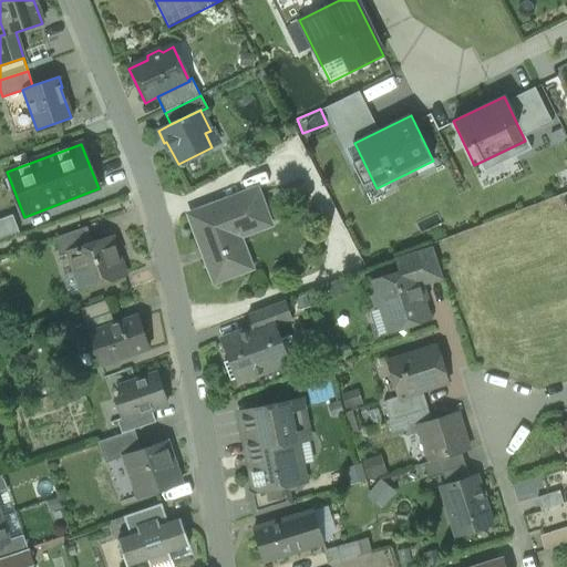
[(256,191),(189,216),(215,281),(249,268),(234,228),(266,216),(256,191)]
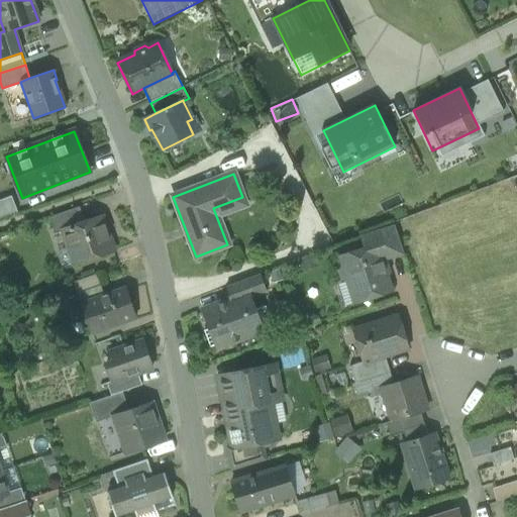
[(11,197),(0,201),(0,218),(17,212),(11,197)]
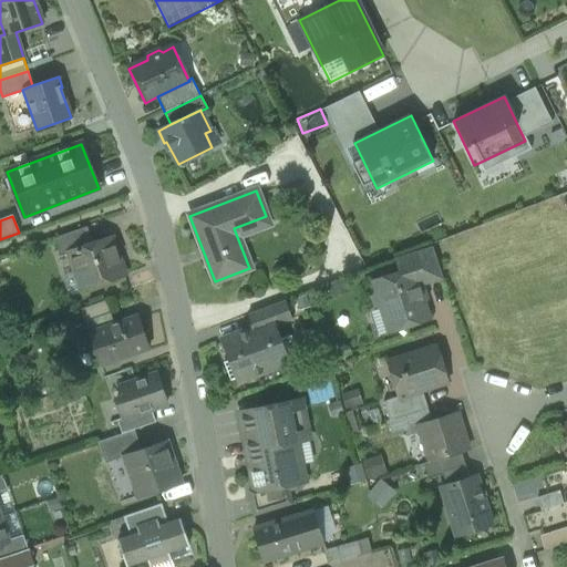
[(86,227),(53,239),(60,257),(68,254),(68,253),(93,244),(86,227)]
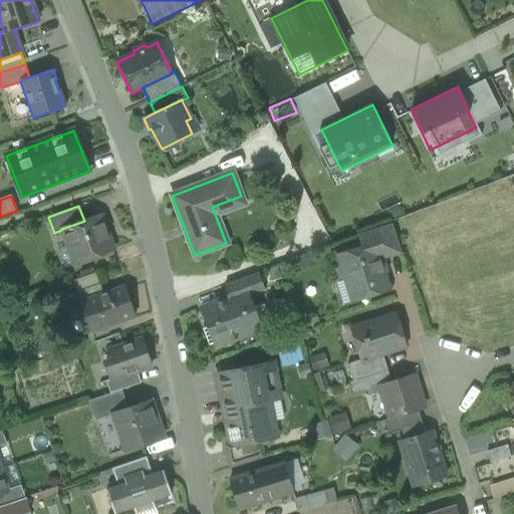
[(84,221),(61,229),(61,230),(67,247),(71,246),(77,262),(113,250),(101,215),(84,221)]
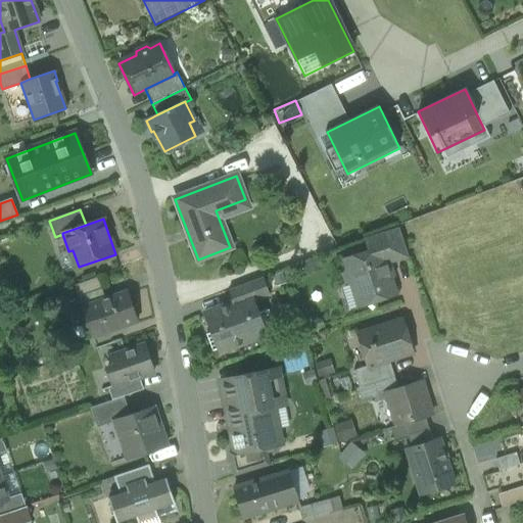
[(398,228),(375,235),(379,248),(380,248),(385,264),(408,256),(398,228)]
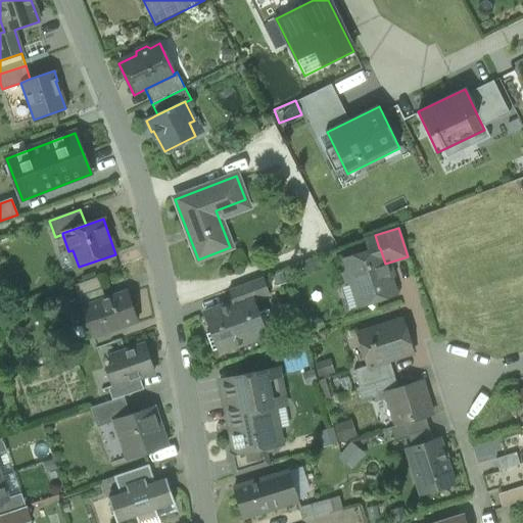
[(379,248),(343,259),(346,270),(342,275),(345,283),(351,285),(352,288),(353,288),(359,301),(366,298),(371,303),(378,301),(379,297),(394,292),(385,264),(380,248),(379,248)]
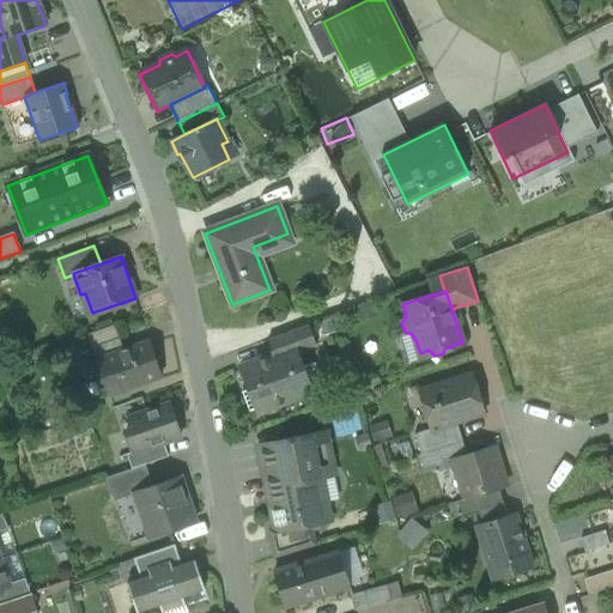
[(308,326),(267,340),(273,356),(296,347),(298,353),(316,346),(308,326)]
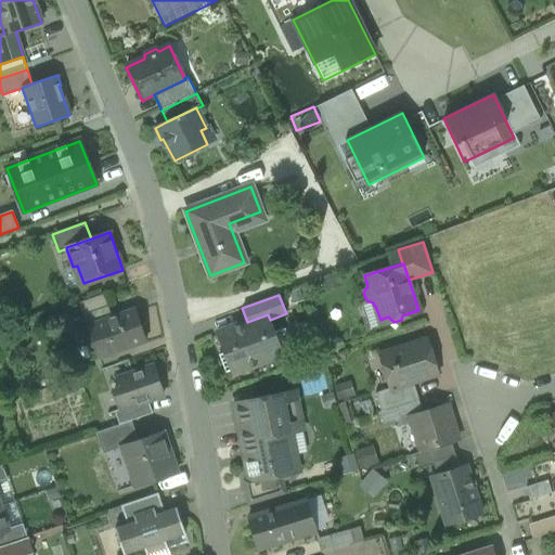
[(106,309),(82,317),(87,327),(110,320),(106,309)]
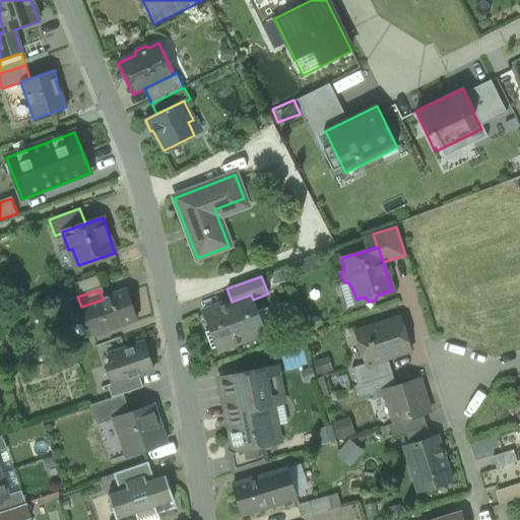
[(103,300),(81,307),(91,335),(135,320),(126,291),(103,300)]
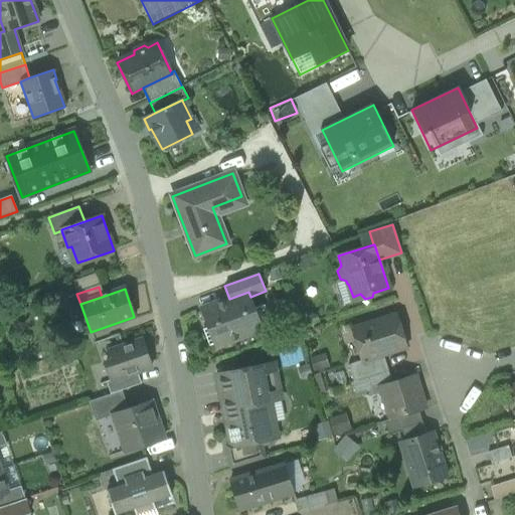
[(229,299),(200,310),(207,328),(203,330),(209,346),(214,345),(215,347),(263,330),(262,326),(269,318),(264,305),(254,309),(250,297),(248,292),(229,299)]
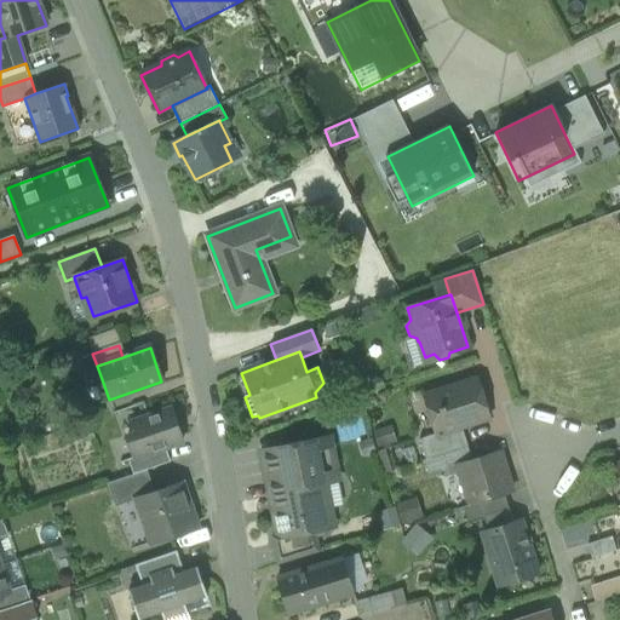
[(476,380),(432,394),(437,409),(429,413),(435,435),(436,436),(461,428),(488,419),(476,380)]
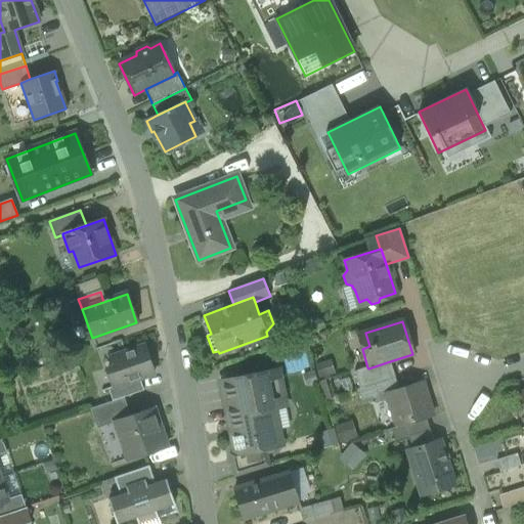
[(144,346),(111,357),(115,367),(106,369),(113,387),(114,388),(139,380),(154,375),(144,346)]
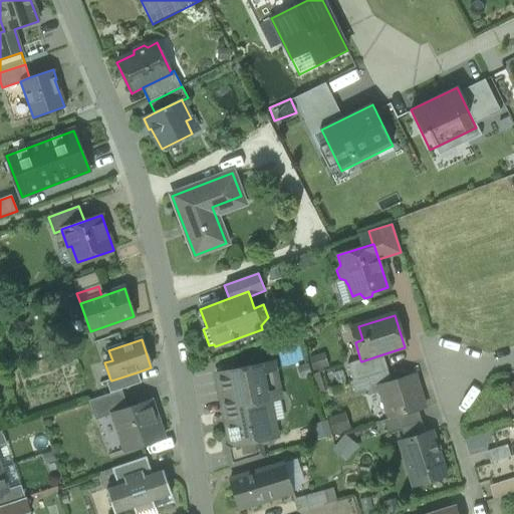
[(382,354),(361,361),(360,360),(347,364),(352,381),(388,370),(382,354)]
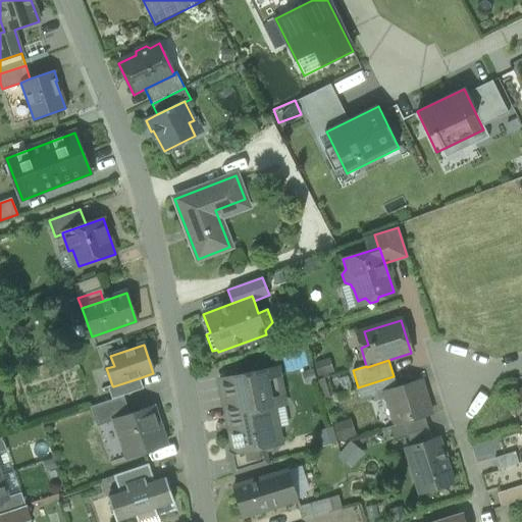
[(277,368),(219,379),(226,416),(229,418),(227,421),(228,426),(232,429),(233,428),(235,436),(233,437),(231,440),(233,452),(235,455),(265,449),(266,453),(273,451),(276,446),(274,434),(277,429),(273,408),(279,407),(283,401),(277,368)]
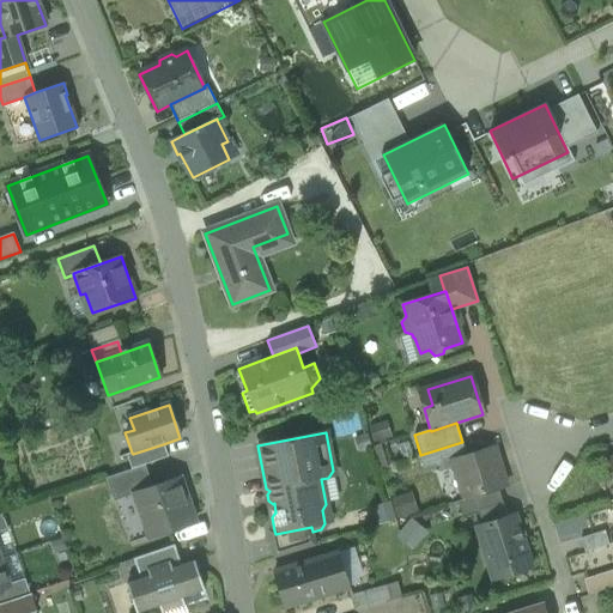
[(462,442),(420,455),(425,469),(435,467),(435,469),(439,473),(454,468),(451,460),(466,456),(462,442)]
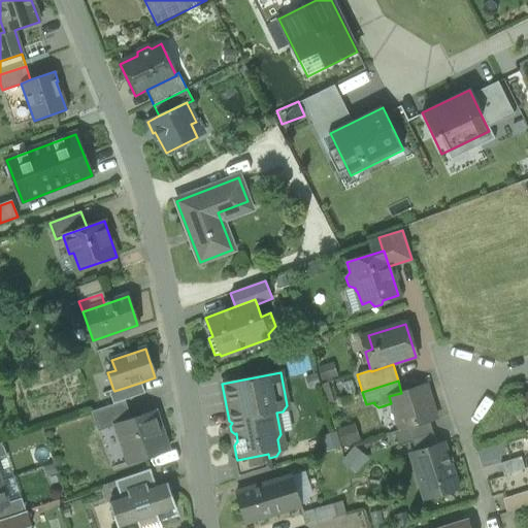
[(140,383),(114,391),(113,390),(109,392),(113,404),(125,401),(144,394),(140,383)]
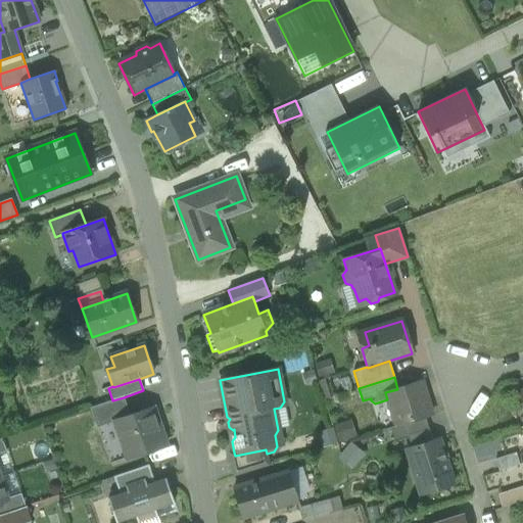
[(397,389),(385,392),(387,399),(395,426),(425,418),(432,415),(421,381),(397,389)]
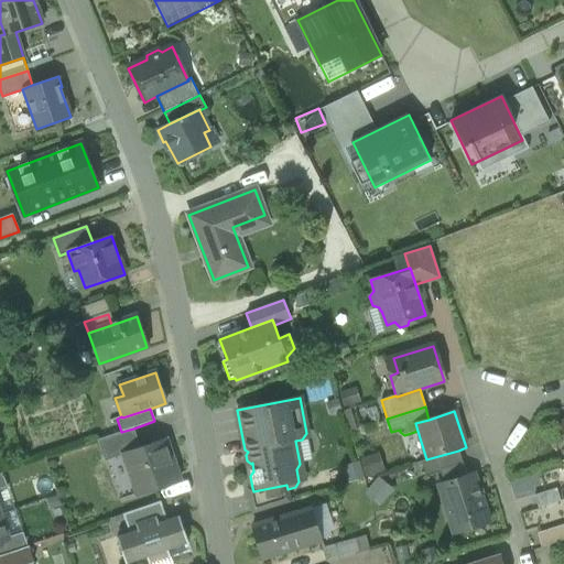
[(121,432),(97,441),(105,462),(123,455),(122,454),(140,448),(133,429),(121,432)]
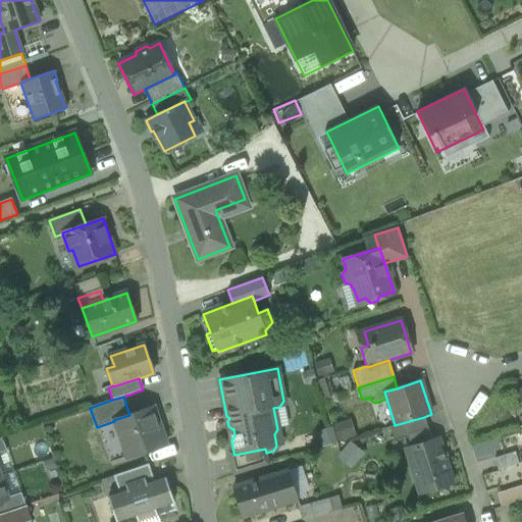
[(129,415),(113,420),(114,421),(127,459),(166,445),(153,407),(129,415)]
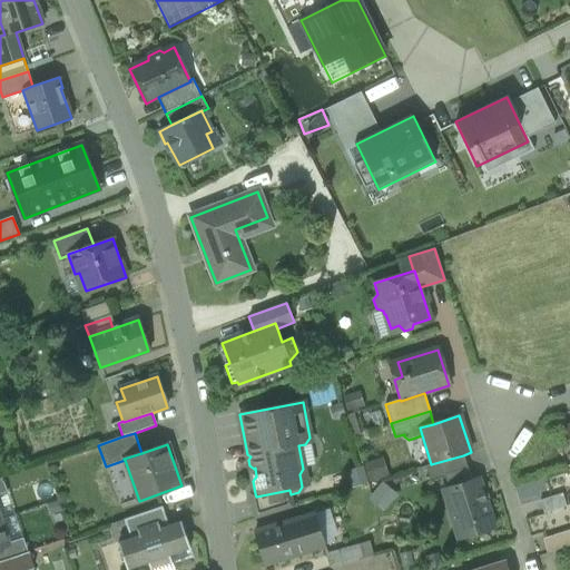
[(431,464),(425,467),(430,482),(444,478),(468,470),(463,455),(431,464)]
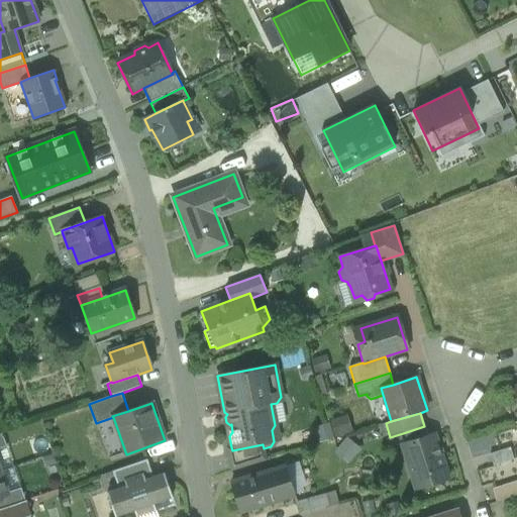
[(313,423),(317,439),(349,431),(345,416),(313,423)]
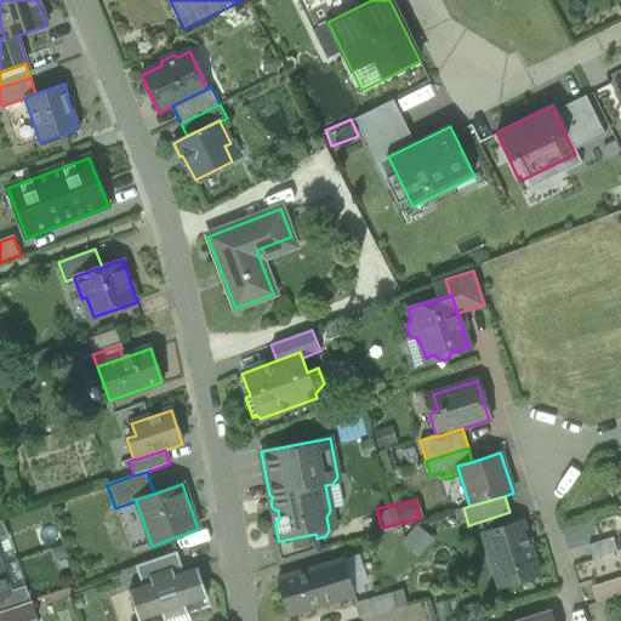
[(522,522),(513,524),(510,512),(484,520),(488,531),(482,534),(499,588),(511,585),(512,588),(528,584),(527,580),(539,576),(529,546),(530,545),(527,535),(522,522)]
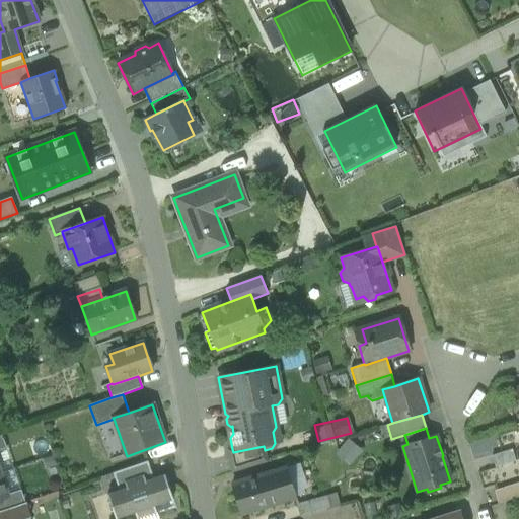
[(347,463),(359,450),(347,439),(335,452),(347,463)]
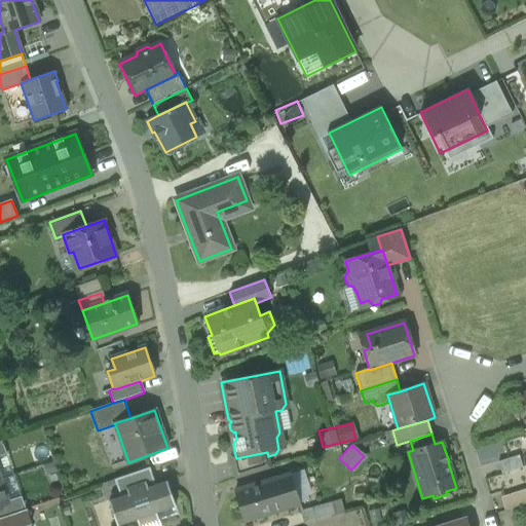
[(267,452),(236,458),(235,455),(230,456),(235,479),(270,468),(268,456),(267,452)]
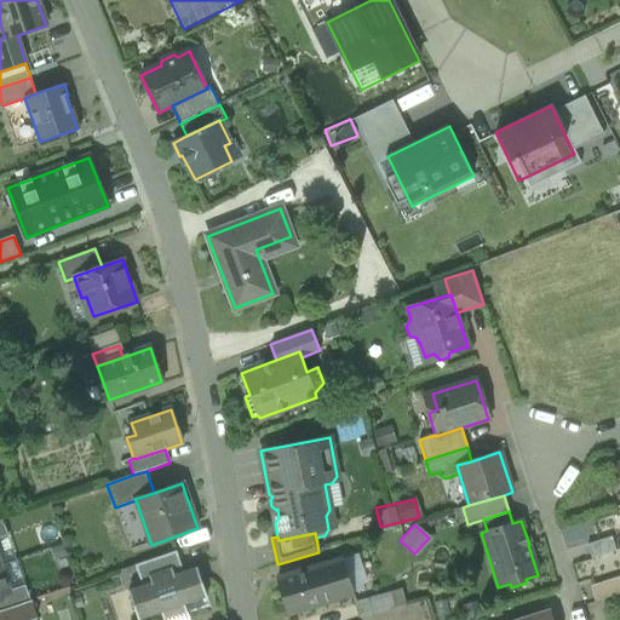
[(587,556),(613,550),(609,535),(584,541),(587,556)]
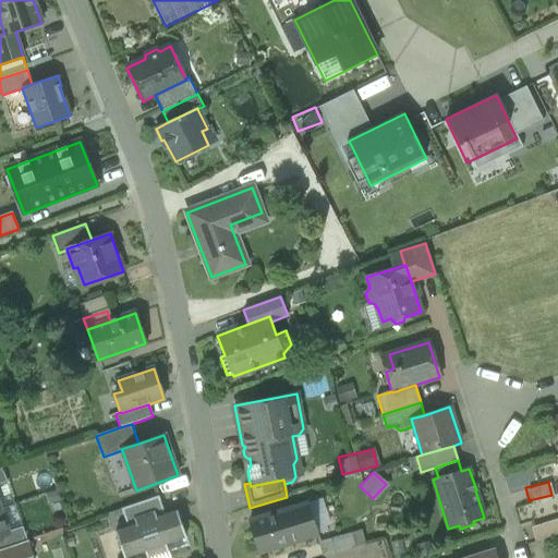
[(157,497),(123,509),(121,509),(128,528),(135,525),(133,519),(155,511),(157,518),(165,516),(158,496),(157,497)]
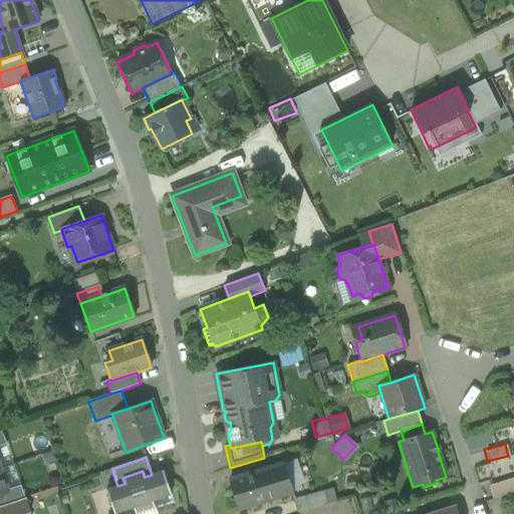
[(283,466),(231,481),(239,509),(291,494),(283,466)]
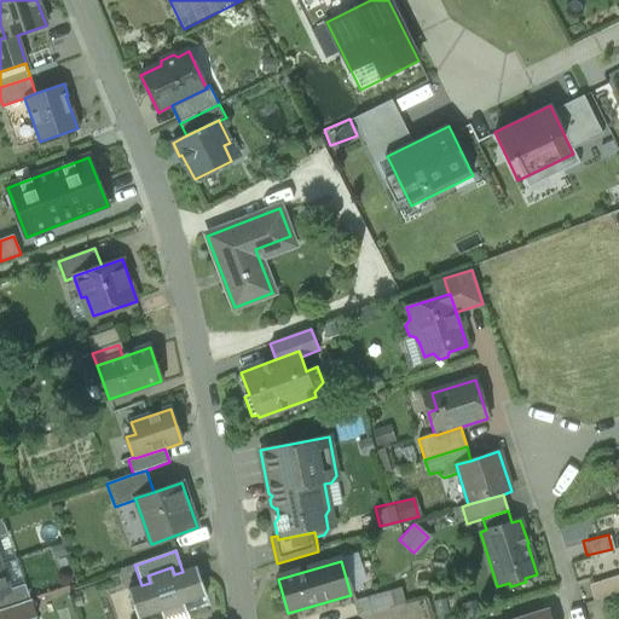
[(172,567),(148,576),(150,583),(142,585),(128,590),(137,618),(160,612),(162,618),(174,618),(187,614),(184,603),(207,596),(197,567),(183,572),(174,574),(172,567)]
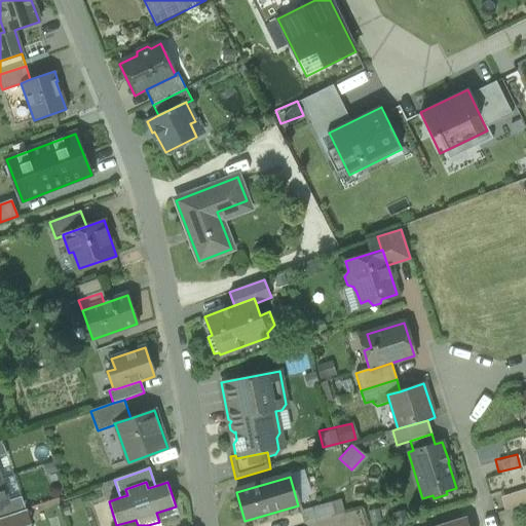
[(525,487),(498,493),(501,506),(525,500),(525,487)]
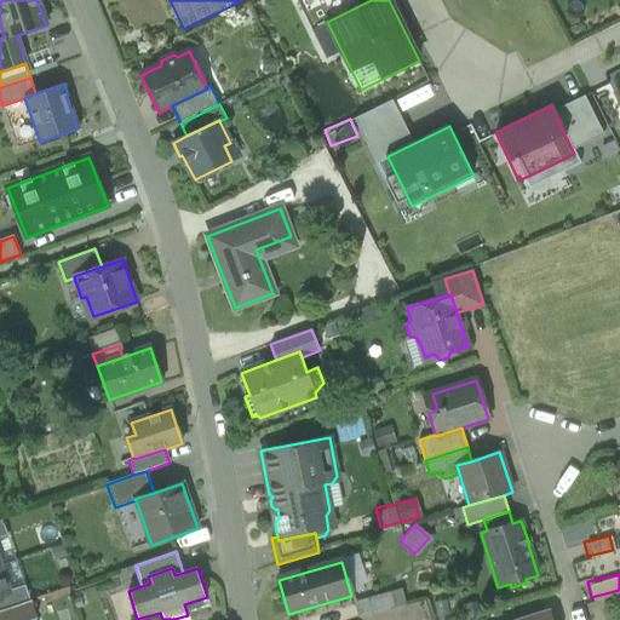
[(9,593),(0,596),(0,610),(30,601),(26,586),(9,592),(9,593)]
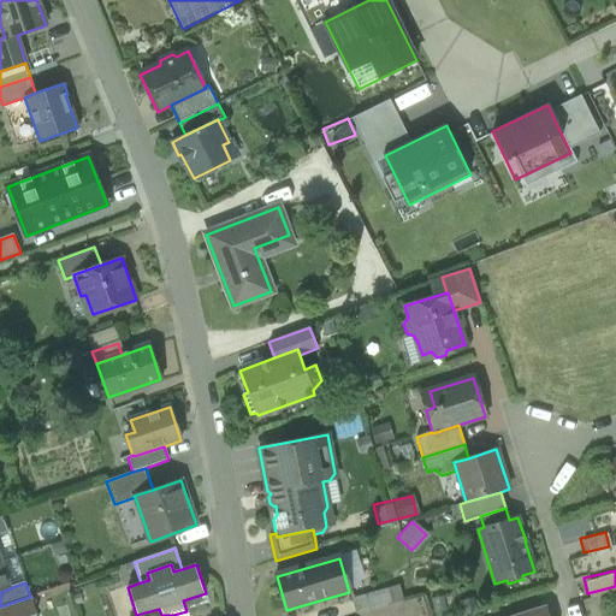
[(388,591),(353,600),(357,615),(392,605),(388,591)]
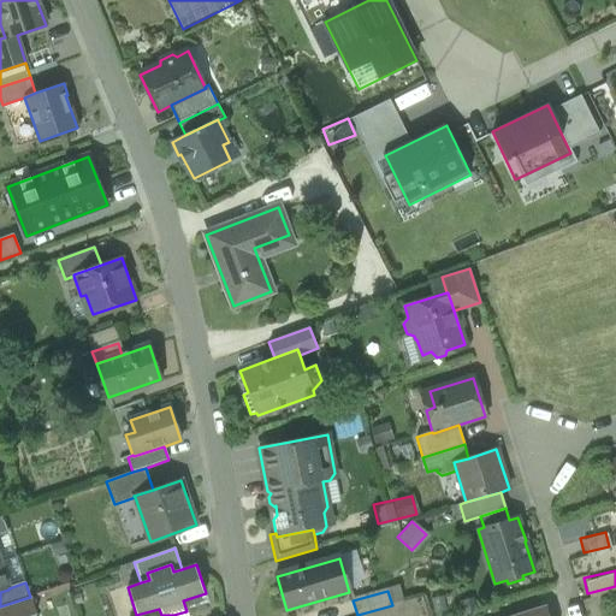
[(0,608),(0,615),(33,615),(36,615),(30,598),(0,608)]
